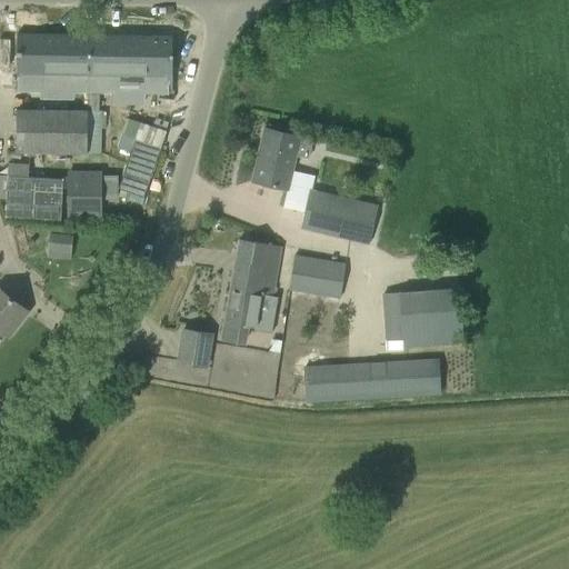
[(17,35),(16,90),(46,90),(46,78),(71,78),(71,91),(115,91),(115,79),(142,79),(142,92),(171,92),(172,37),(17,35)]
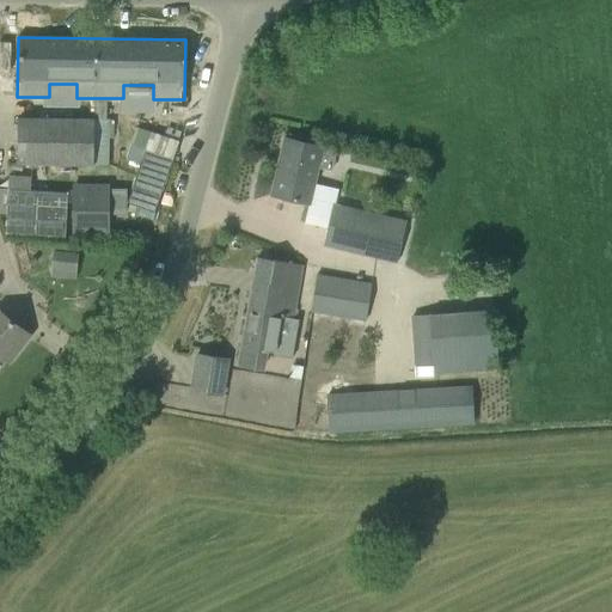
[(17,165),(109,166),(110,120),(106,120),(93,121),(17,120),(17,165)]
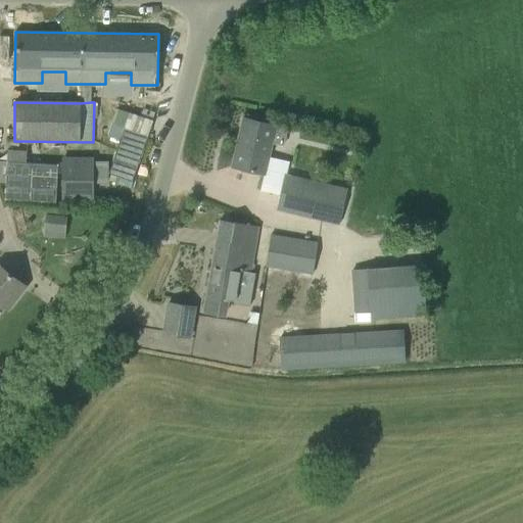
[(286,176),(289,162),(268,157),(275,127),(242,119),(231,168),(263,175),(258,191),(280,196),(276,210),(339,225),(347,190),(286,176)]
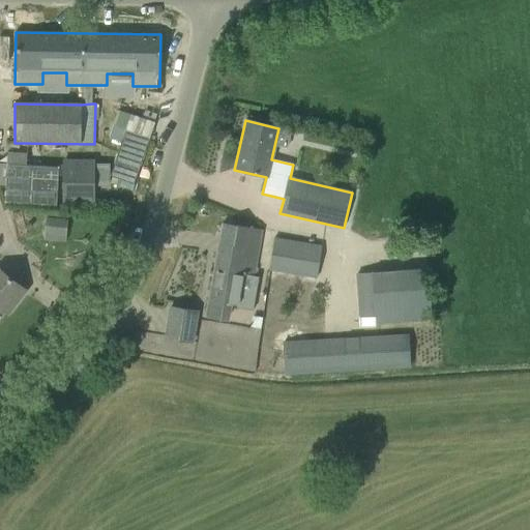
[(63,160),(63,203),(93,203),(93,162),(63,160)]
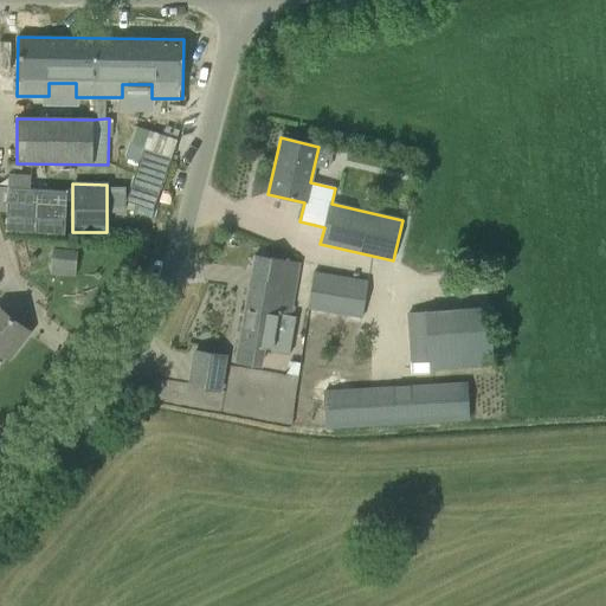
[(52,251),(50,266),(75,270),(77,255),(52,251)]
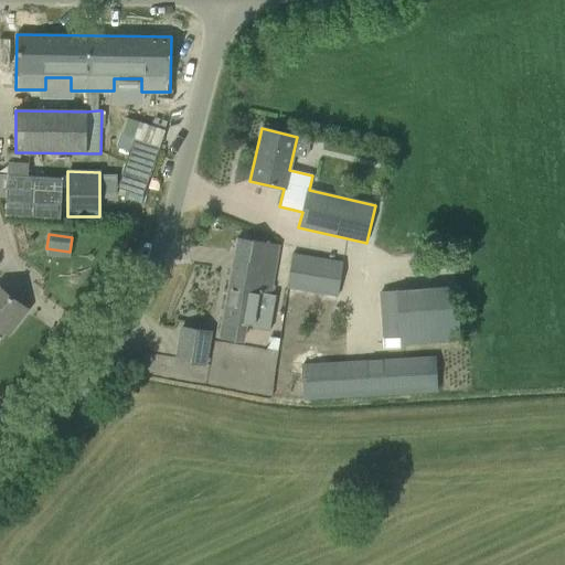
[(237,238),(220,338),(243,342),(245,326),(267,329),(270,311),(266,310),(277,245),(237,238)]
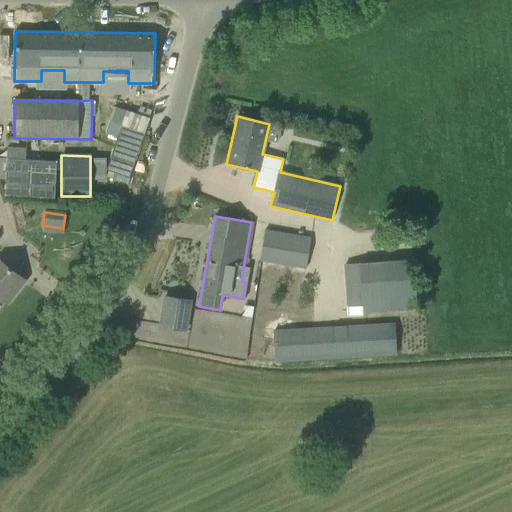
[(260,262),(305,270),(310,239),(265,231),(260,262)]
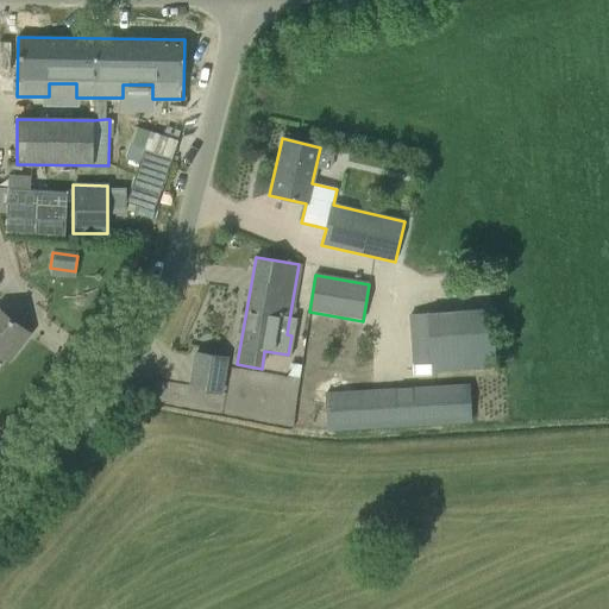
[(0,363),(12,349),(16,352),(30,334),(0,312),(0,363)]
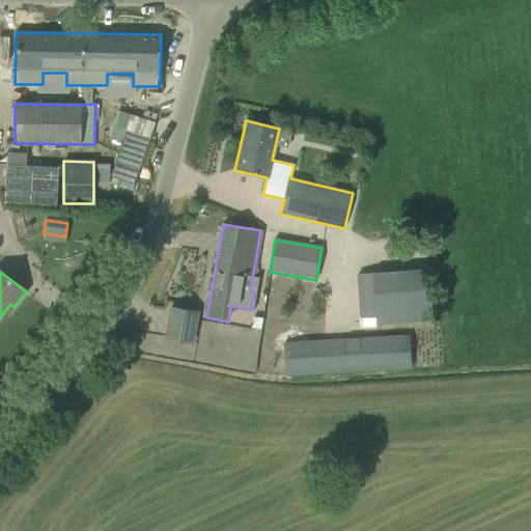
[(375,316),(376,327),(428,323),(426,272),(372,276),(357,277),(360,318),(375,316)]
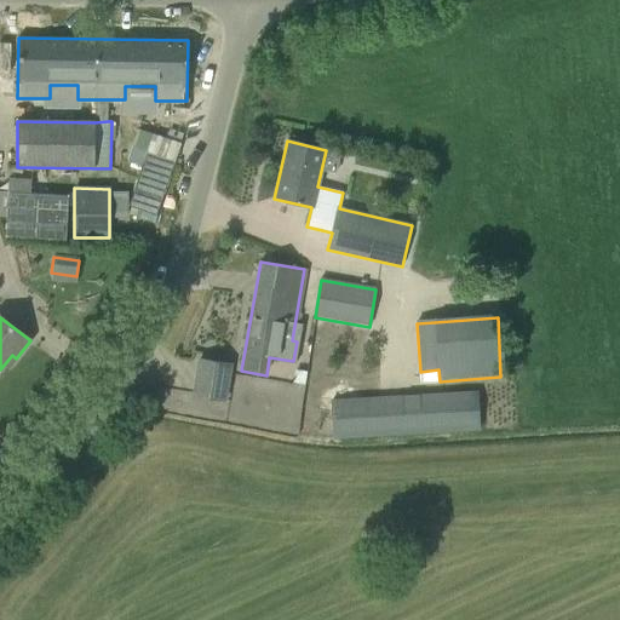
[(194,396),(225,401),(230,365),(199,360),(194,396)]
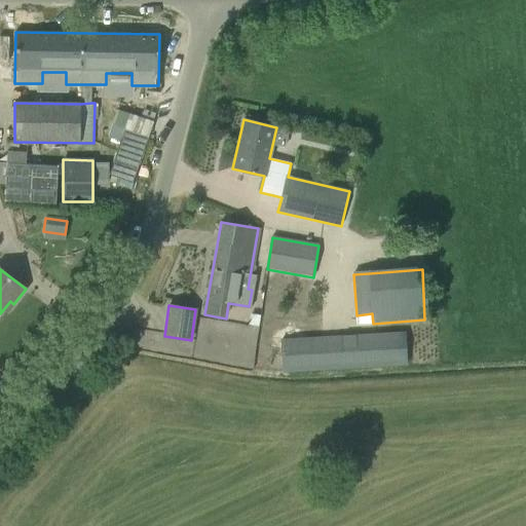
[(251,314),(249,325),(258,327),(260,315),(251,314)]
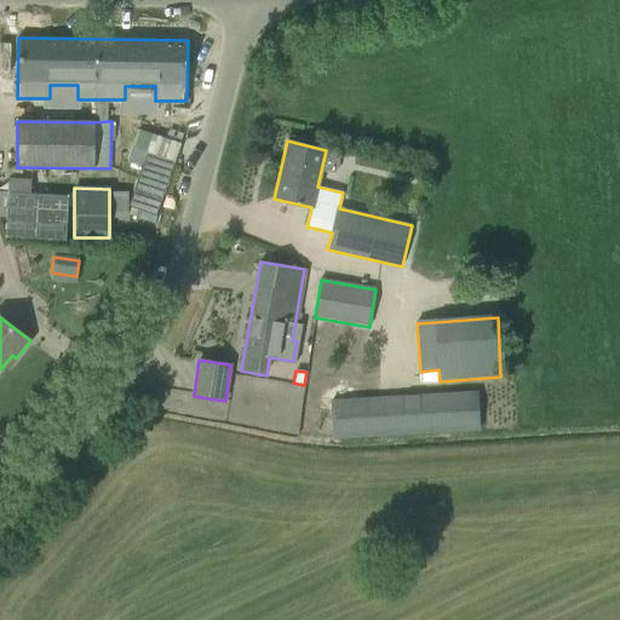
[(331,402),(333,440),(480,431),(477,394),(331,402)]
